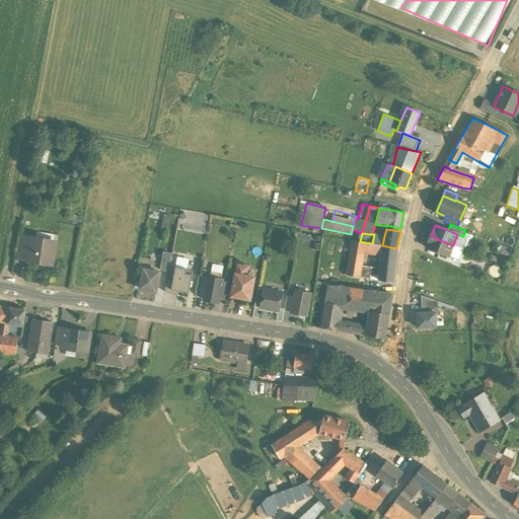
[(56,243),(31,239),(32,236),(23,234),(19,258),(52,264),(56,243)]
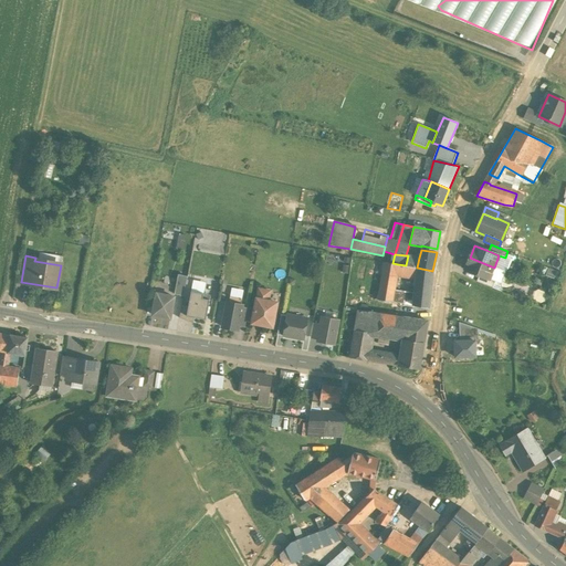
[(419,258),(408,255),(406,265),(417,268),(419,258)]
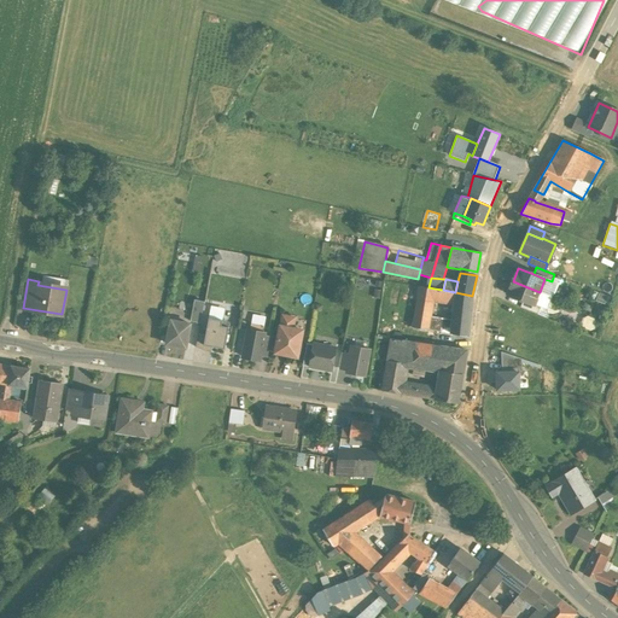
[(540,292),(513,281),(507,295),(523,301),(534,305),(534,304),(540,292)]
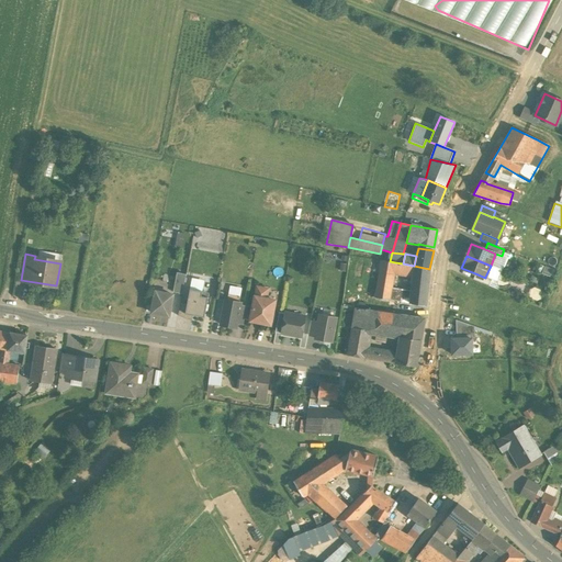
[(390,261),(382,260),(375,298),(389,300),(391,288),(393,272),(395,262),(390,261)]
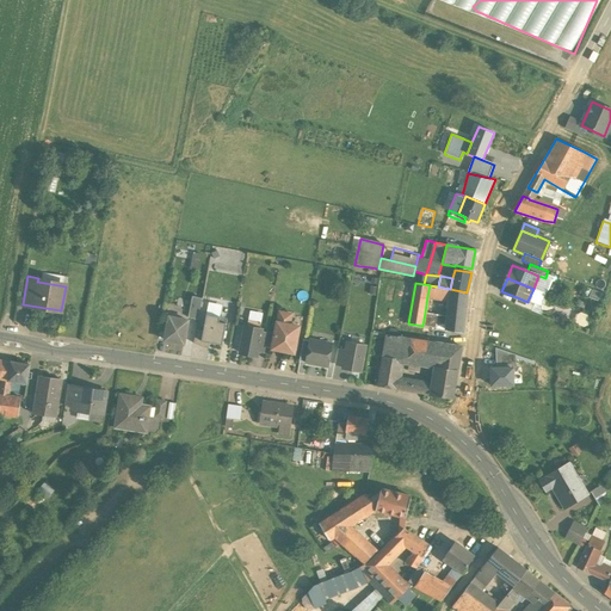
[(438,287),(430,285),(427,296),(449,301),(450,289),(438,287)]
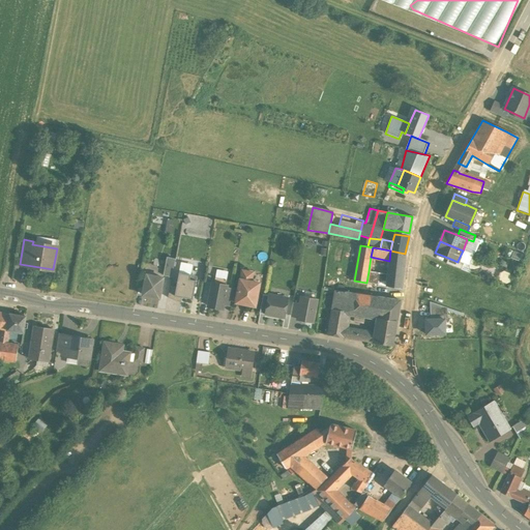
[(405,254),(390,251),(389,261),(389,265),(404,267),(405,254)]
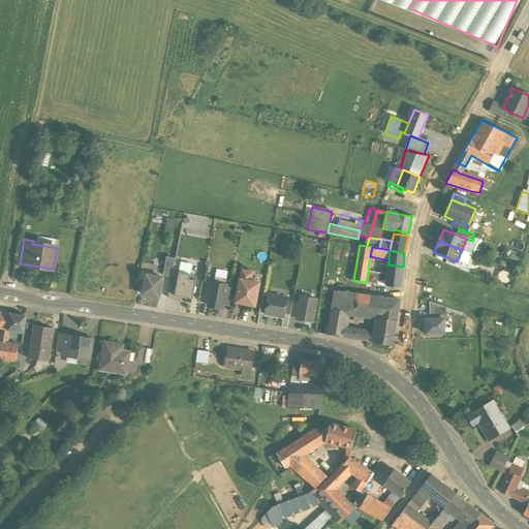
[(165,256),(164,275),(175,275),(176,256),(165,256)]
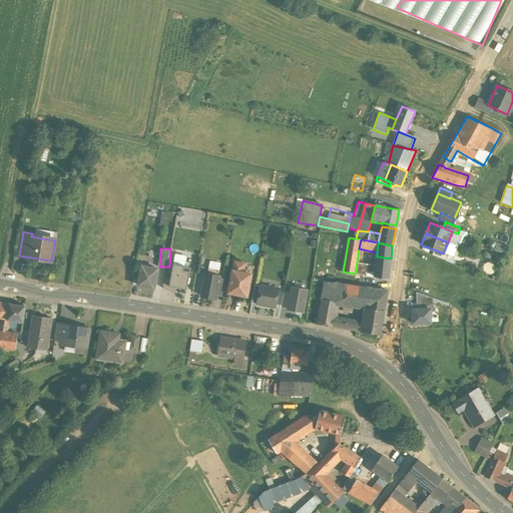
[(443,253),(434,249),(432,255),(447,262),(449,254),(443,252),(443,253)]
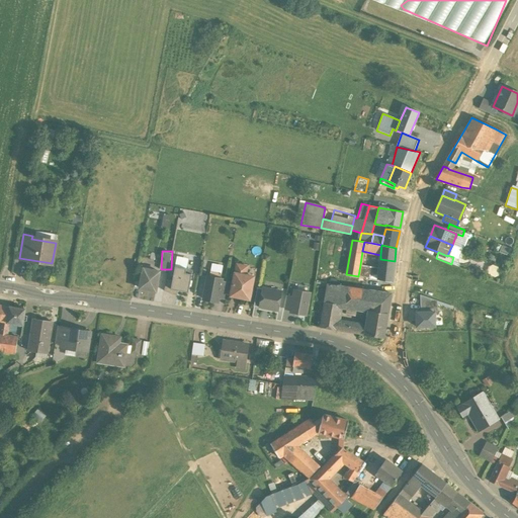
[(395,261),(380,259),(379,268),(377,279),(392,282),(395,261)]
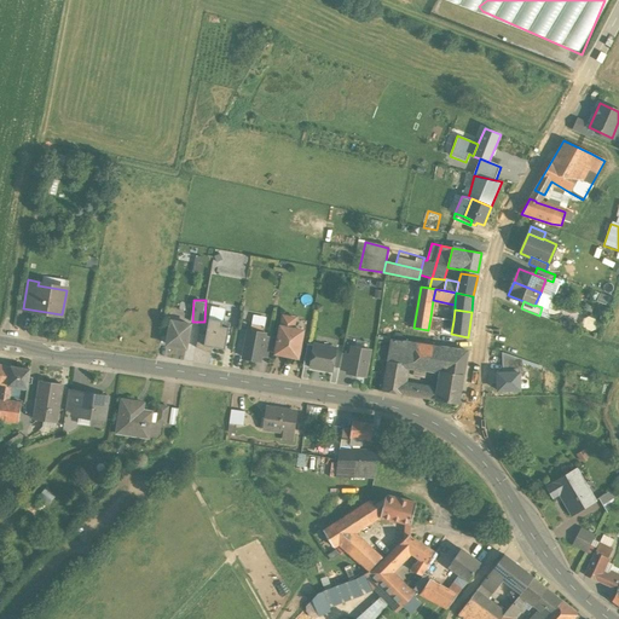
[(295,319),(283,317),(281,327),(293,329),(295,319)]
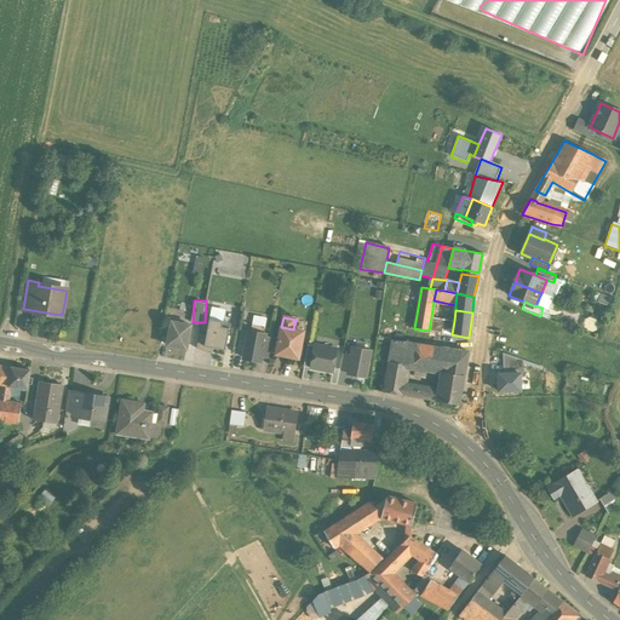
[(454,321),(431,317),(429,331),(452,334),(454,321)]
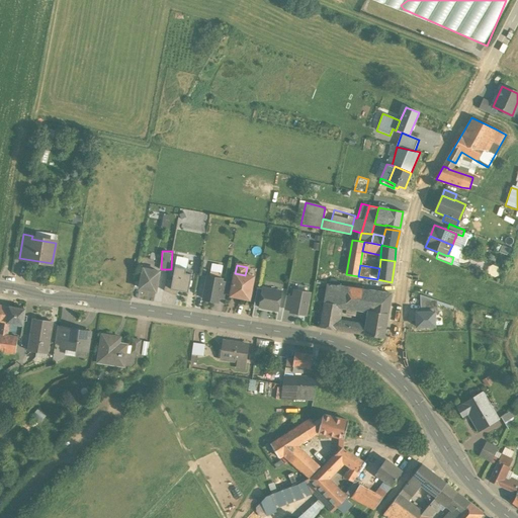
[(186,268),(175,266),(172,280),(170,289),(177,290),(188,292),(191,274),(185,273),(186,268)]
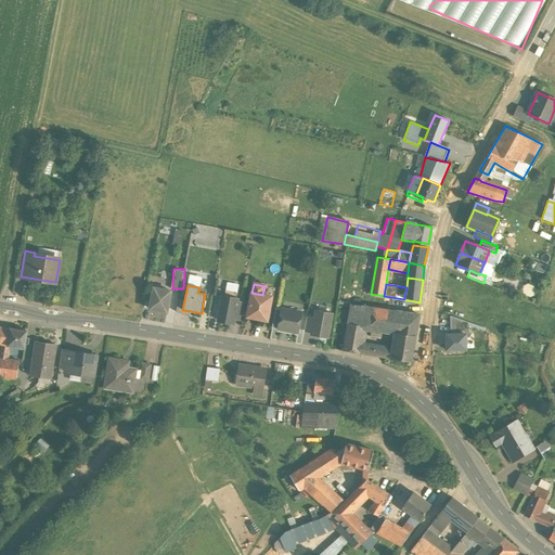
[(170,292),(154,288),(150,309),(166,312),(170,292)]
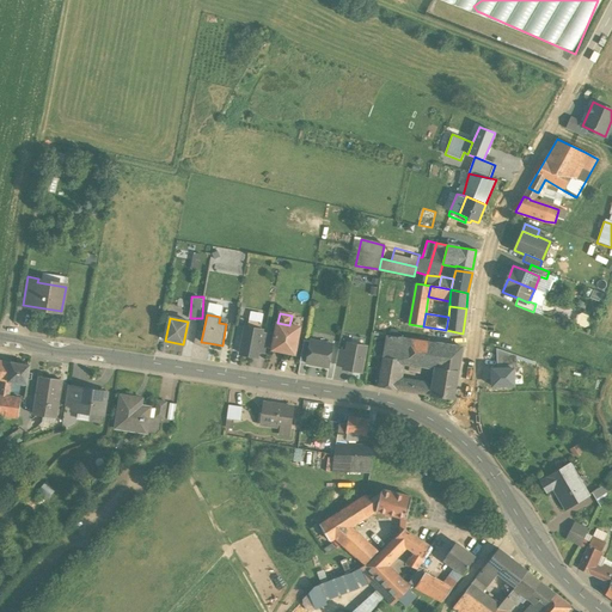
[(289,325),(277,323),(275,336),(275,337),(273,349),(294,353),(299,328),(289,325)]
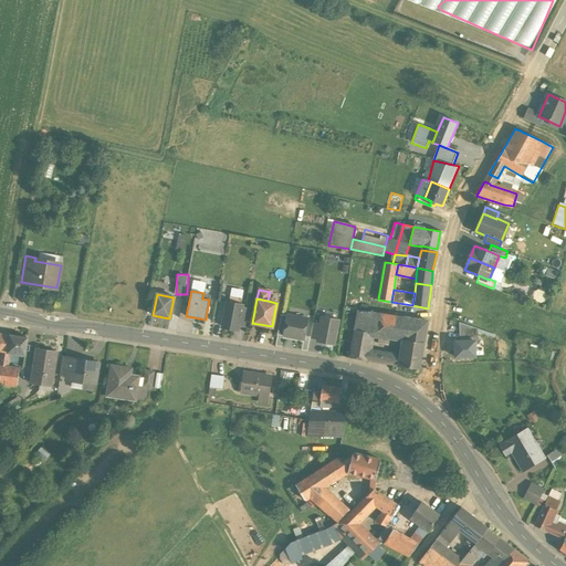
[(229,303),(227,302),(222,327),(238,331),(238,326),(242,307),(242,305),(241,305),(229,303)]
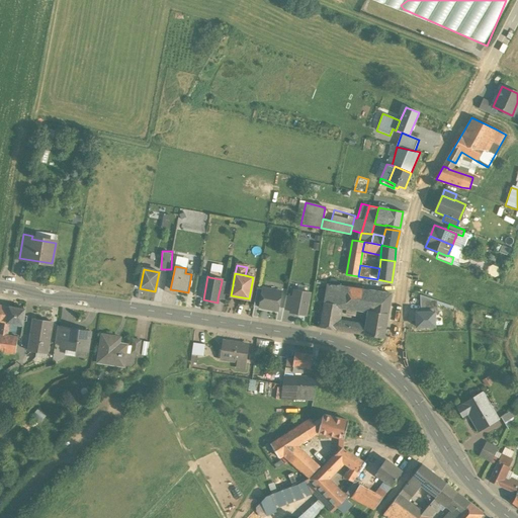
[(172,280),(166,279),(164,291),(176,295),(177,290),(170,289),(172,280)]
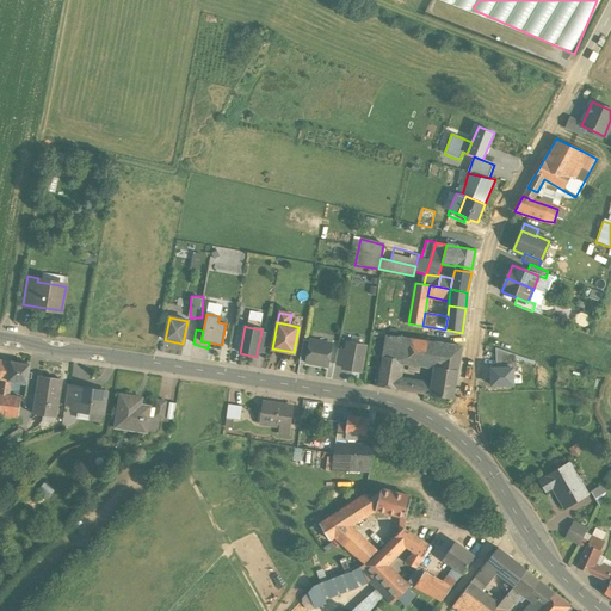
[(269,333),(261,332),(257,352),(264,353),(269,333)]
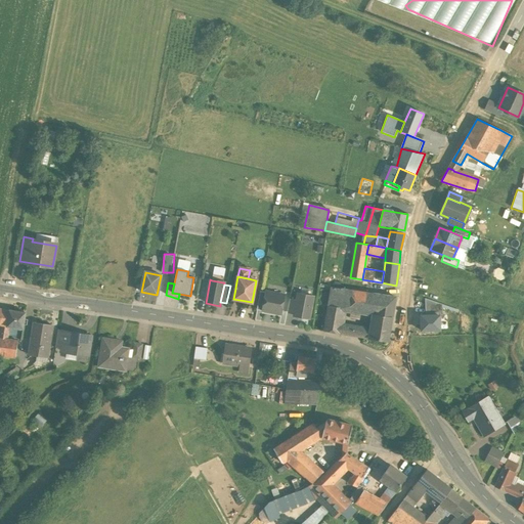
[(348,290),(332,288),(329,306),(344,308),(347,310),(346,306),(348,290)]
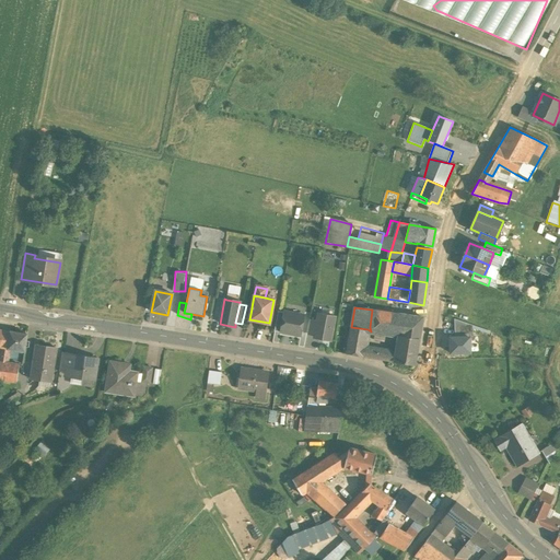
[(422,317),(372,310),(370,327),(371,331),(399,337),(400,336),(419,339),(422,317)]
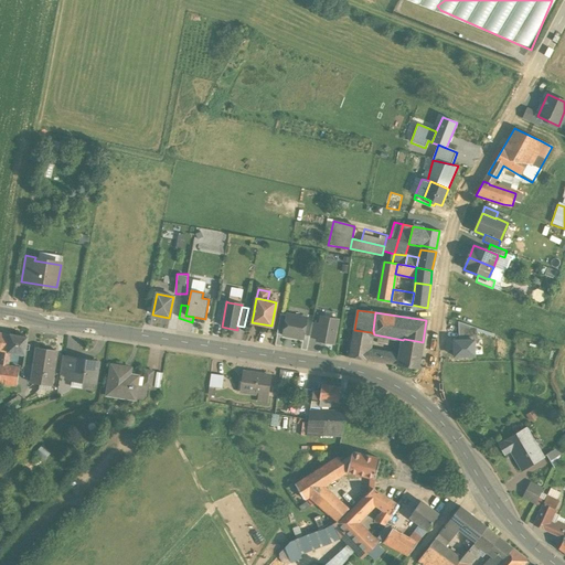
[(307,318),(287,315),(283,334),(302,339),(307,318)]
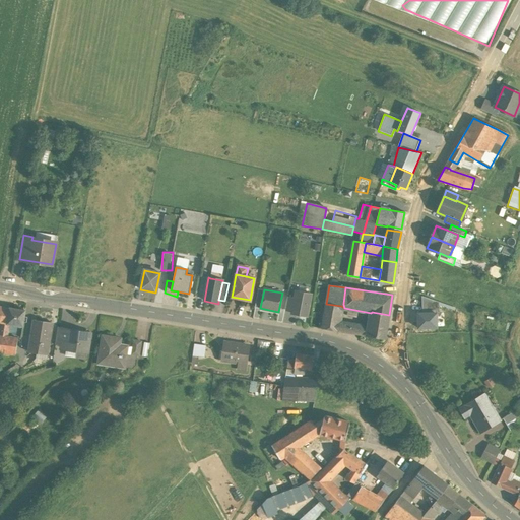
[(311,295),(296,291),(295,299),(291,311),(291,313),(307,316),(311,295)]
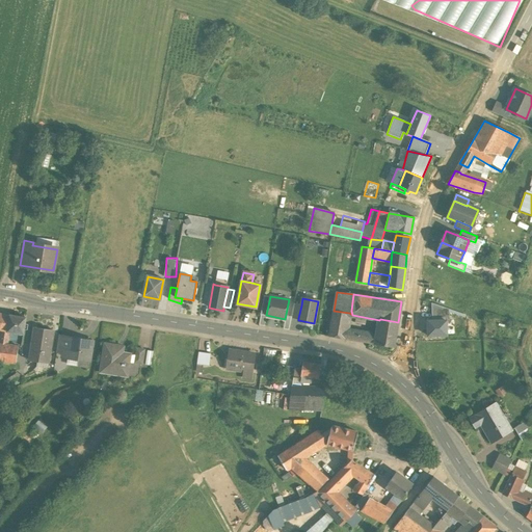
[(301,306),(294,303),(292,317),(298,318),(301,306)]
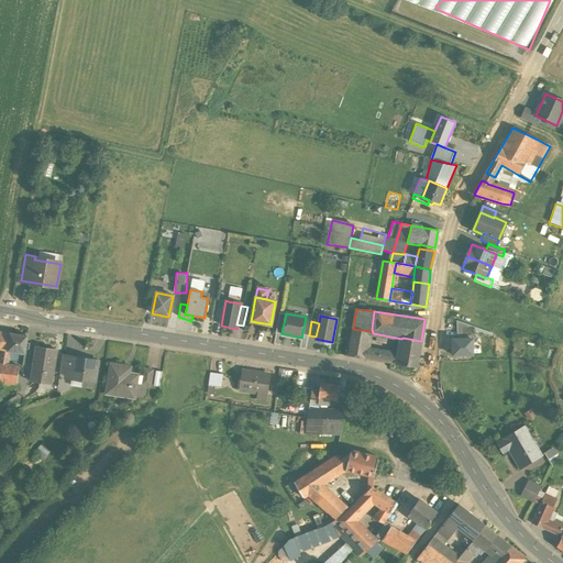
[(472,340),(476,340),(475,328),(456,321),(457,340),(472,340)]
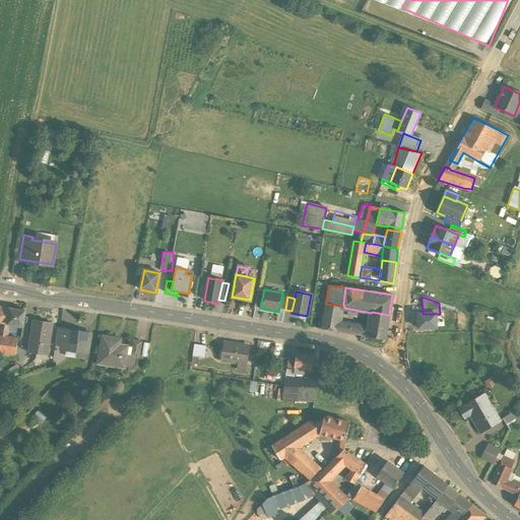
[(341,306),(326,304),(322,329),(337,331),(338,323),(341,306)]
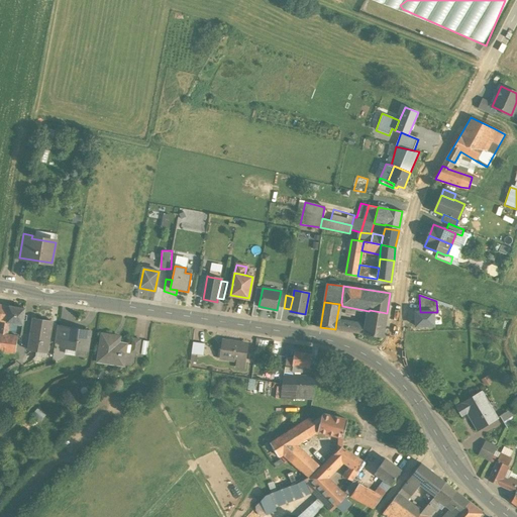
[(9,306),(0,304),(0,321),(2,321),(7,322),(9,306)]
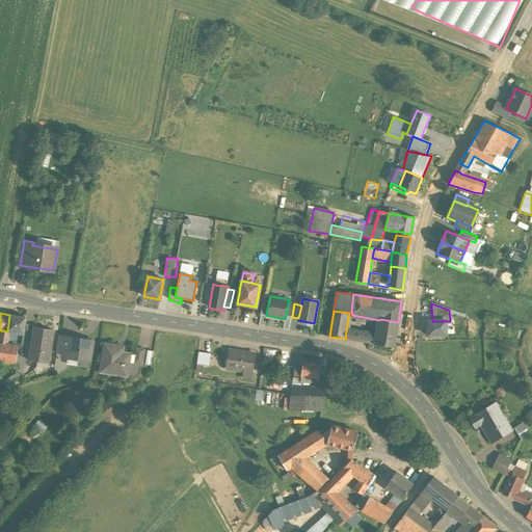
[(26,318),(9,315),(7,331),(9,331),(23,334),(26,318)]
